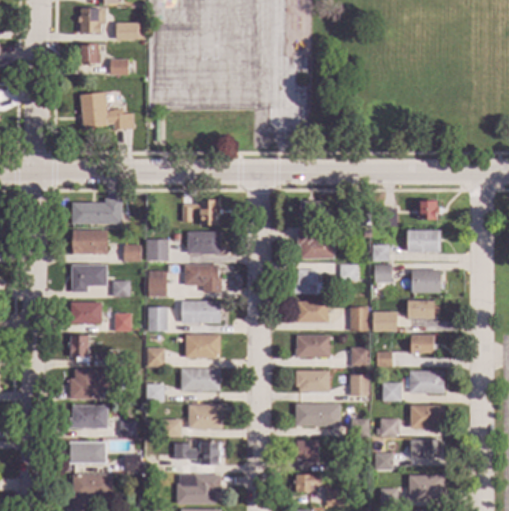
[(106,24),(102,24),(102,33),(80,32),(81,21),(79,21),(79,15),(81,15),(81,8),(106,8),(106,24)]
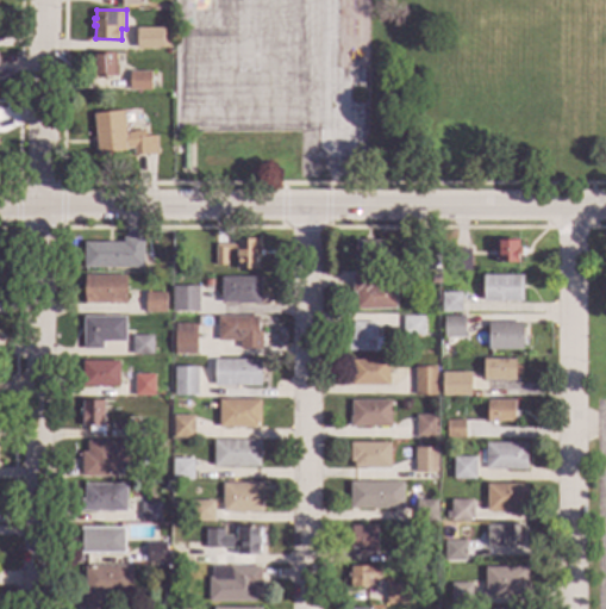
[(164,28),(174,28),(174,45),(139,47),(139,26),(164,26),(164,28)]
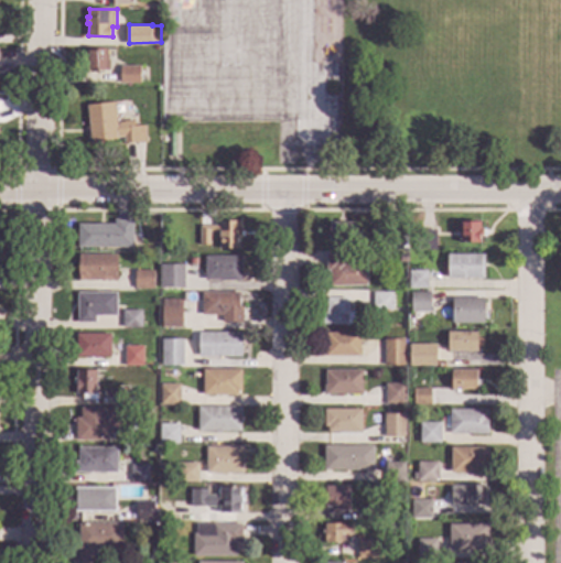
[(110,57),(111,57),(111,68),(87,68),(87,46),(110,46),(110,57)]
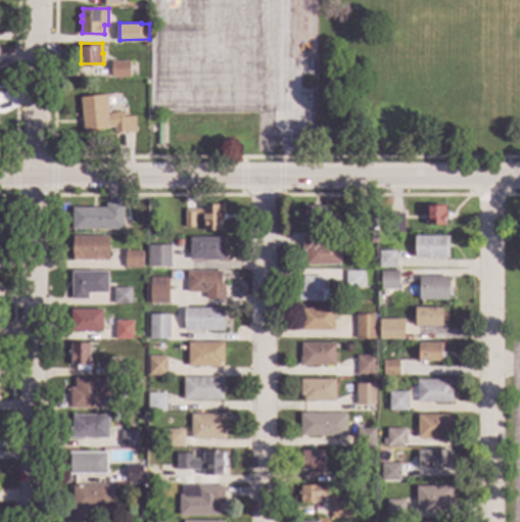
[(132,77),(112,77),(112,60),(117,60),(132,60),(132,77)]
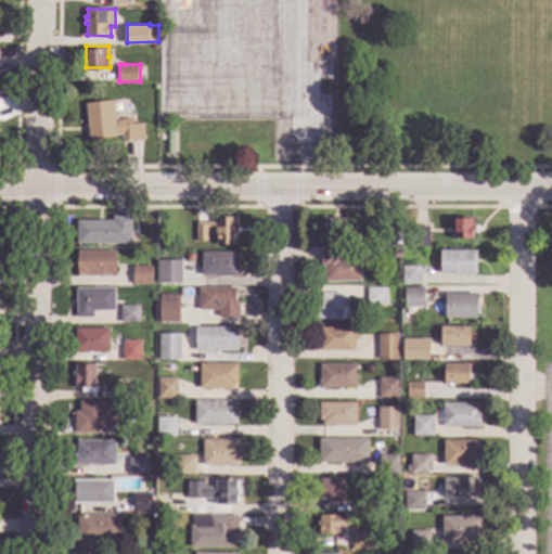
[(116,118),(133,117),(133,123),(143,121),(145,139),(124,141),(124,133),(117,133),(117,136),(91,140),(87,102),(114,99),(116,118)]
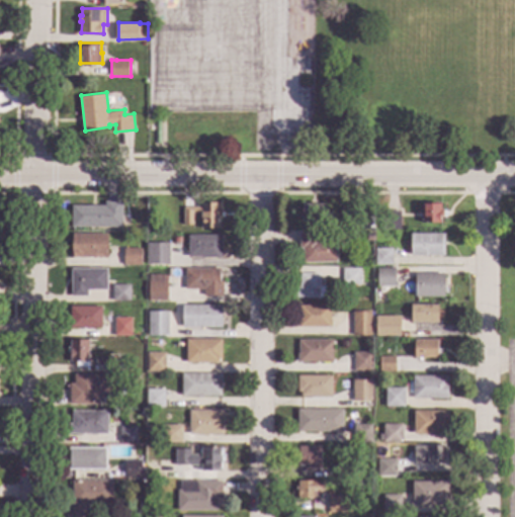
[(124,226),(73,226),(73,203),(106,204),(106,199),(124,199),(124,226)]
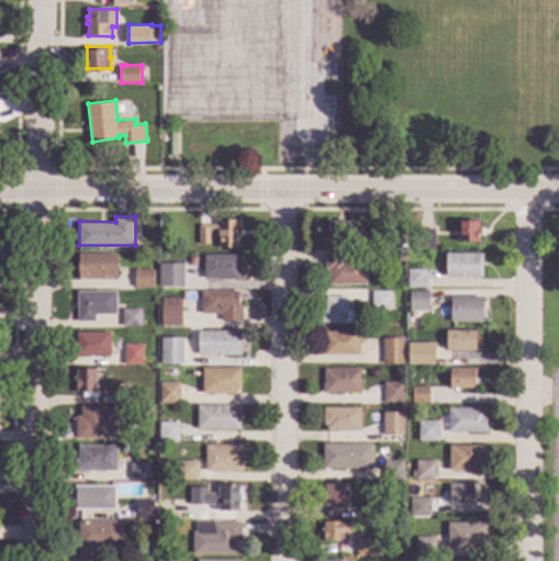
[(243,242),(241,242),(241,247),(220,246),(220,229),(212,229),(212,243),(201,243),(201,223),(220,223),(220,217),(243,219),(243,242)]
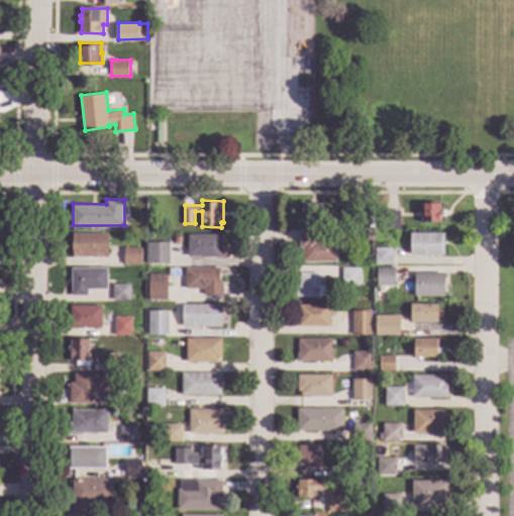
[(324,218),(320,218),(320,221),(313,221),(313,218),(303,218),(303,201),(324,201),(324,218)]
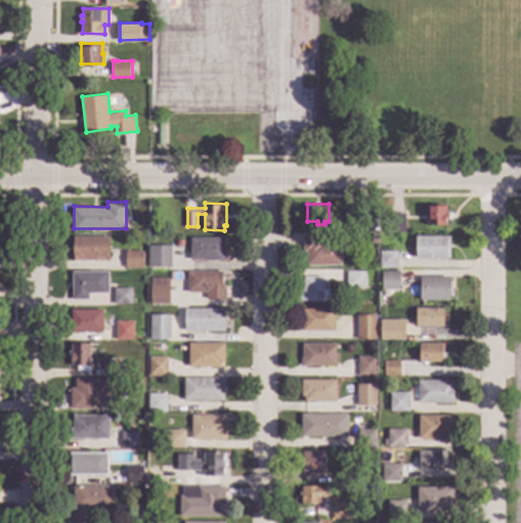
[(448,211),(449,211),(449,218),(448,218),(448,225),(428,225),(428,204),(448,204),(448,211)]
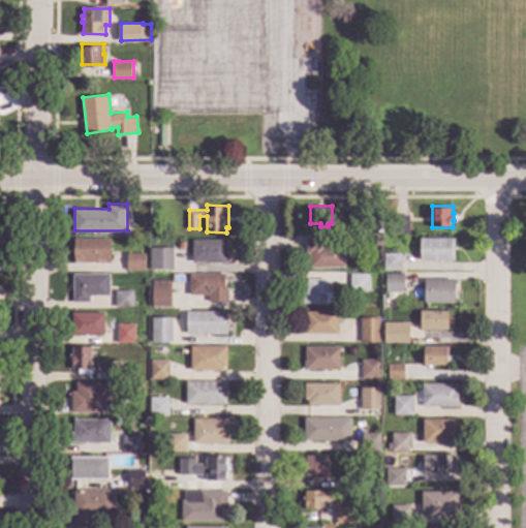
[(410,234),(391,233),(392,214),(410,214),(410,234)]
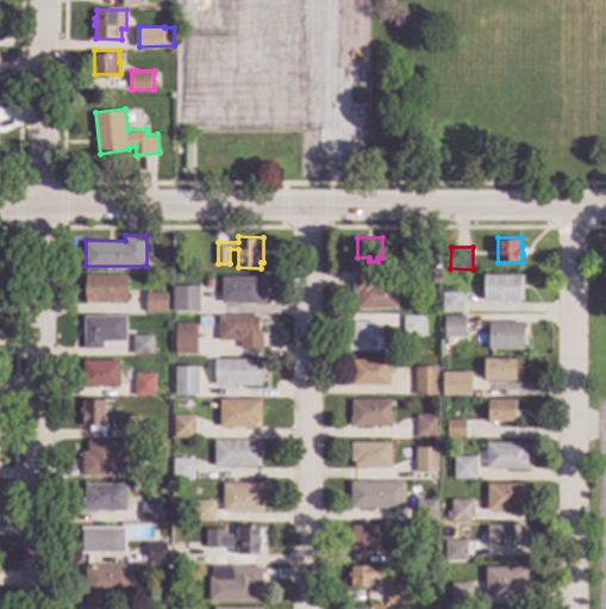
[(436,253),(441,253),(441,266),(414,266),(416,248),(436,248),(436,253)]
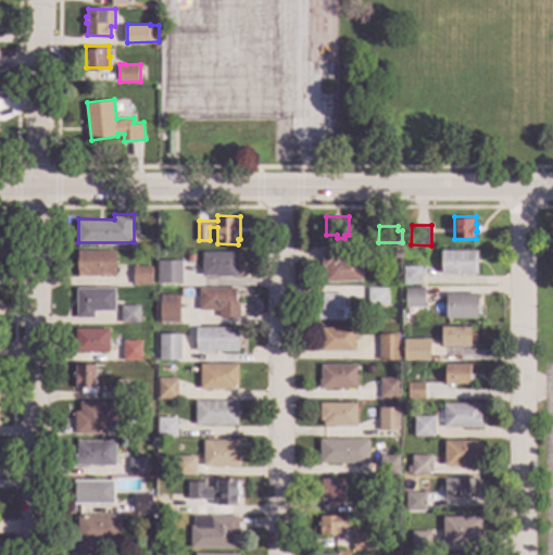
[(343,255),(364,255),(364,281),(327,281),(327,265),(324,265),(324,248),(343,248),(343,255)]
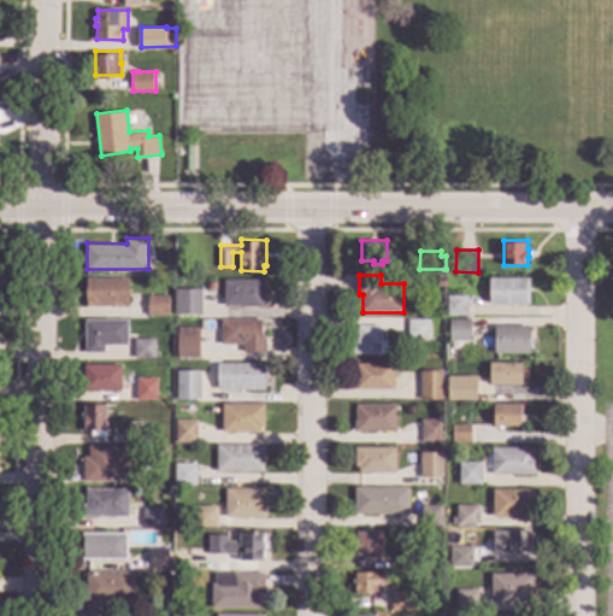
[(130,305),(87,304),(88,276),(131,277),(130,305)]
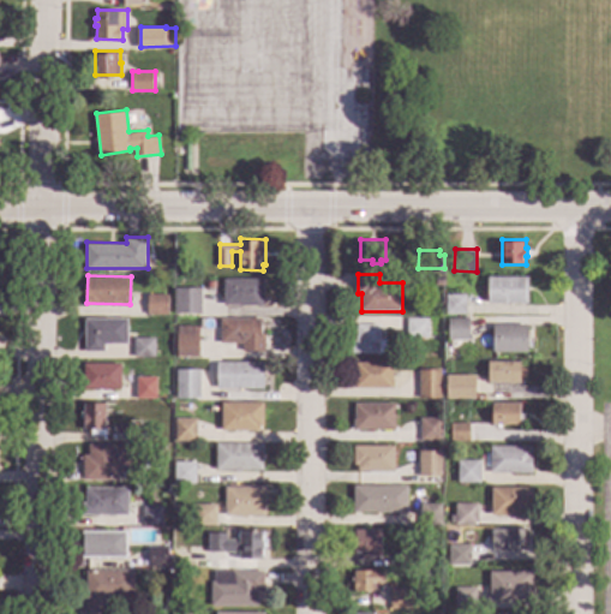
[(529,303),(489,303),(489,275),(529,275),(529,303)]
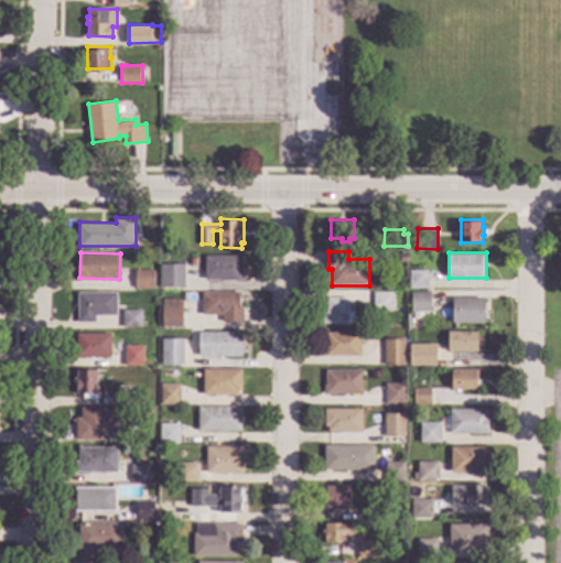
[(244,271),(245,271),(245,280),(206,279),(206,255),(244,255),(244,271)]
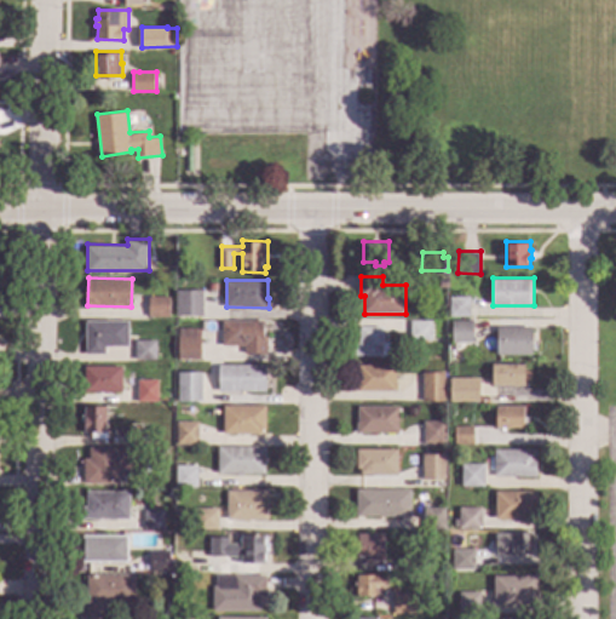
[(205,315),(179,315),(179,288),(206,288),(205,315)]
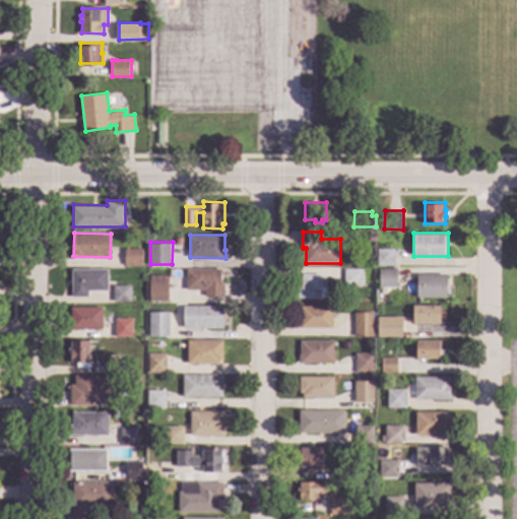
[(143,265),(125,265),(125,247),(130,247),(144,247),(143,265)]
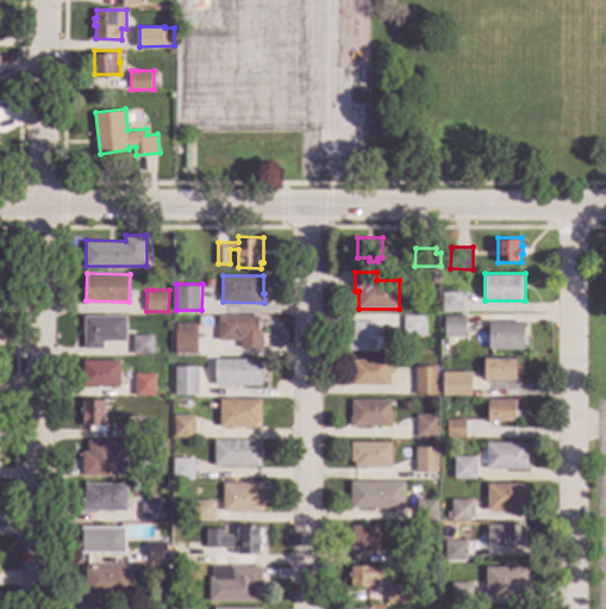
[(463,310),(444,310),(444,291),(463,291),(463,310)]
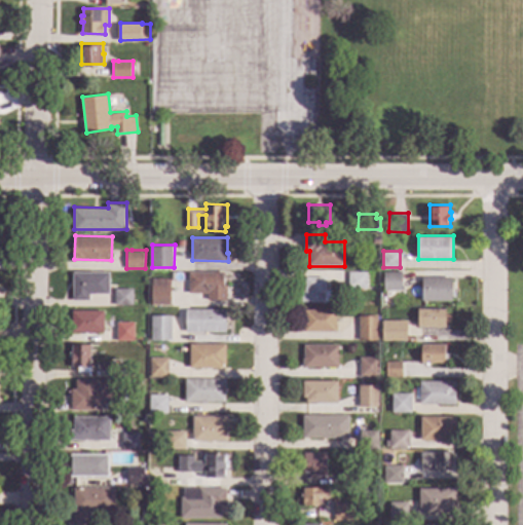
[(225,285),(228,285),(228,299),(209,299),(209,292),(189,292),(189,270),(226,271),(225,285)]
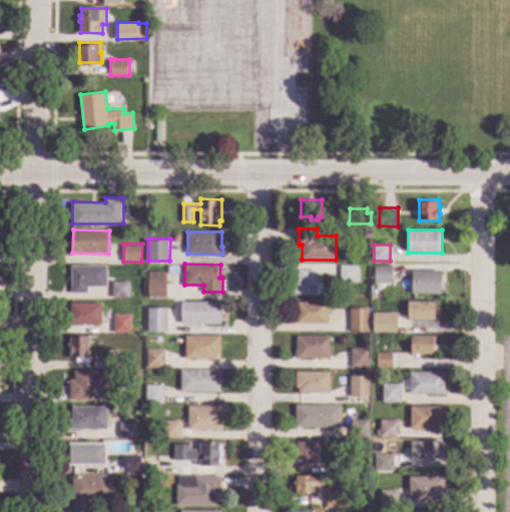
[(358,280),(340,280),(340,264),(358,264),(358,280)]
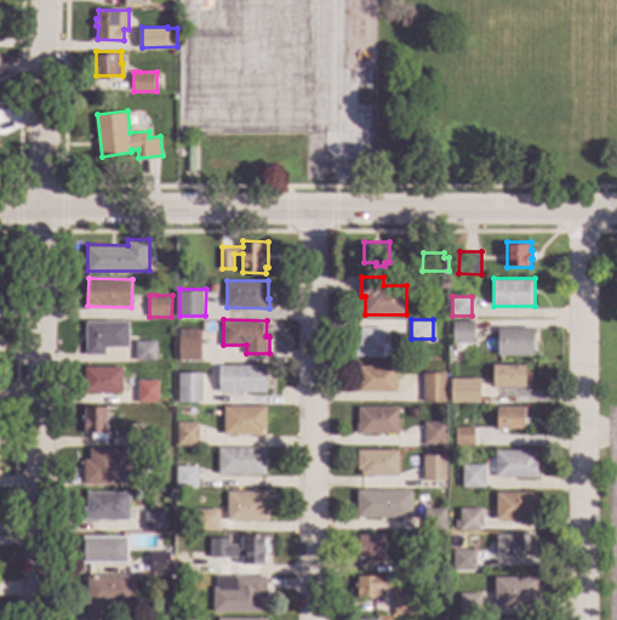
[(476,342),(453,342),(452,320),(476,319),(476,342)]
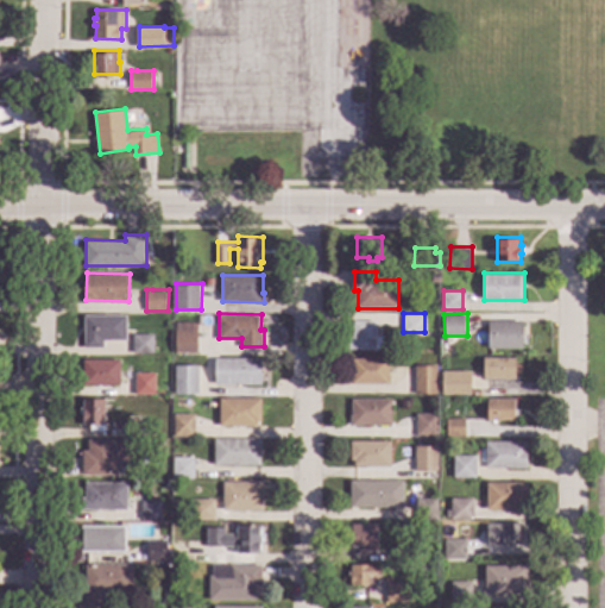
[(128,339),(105,339),(105,348),(86,348),(86,314),(128,314),(128,339)]
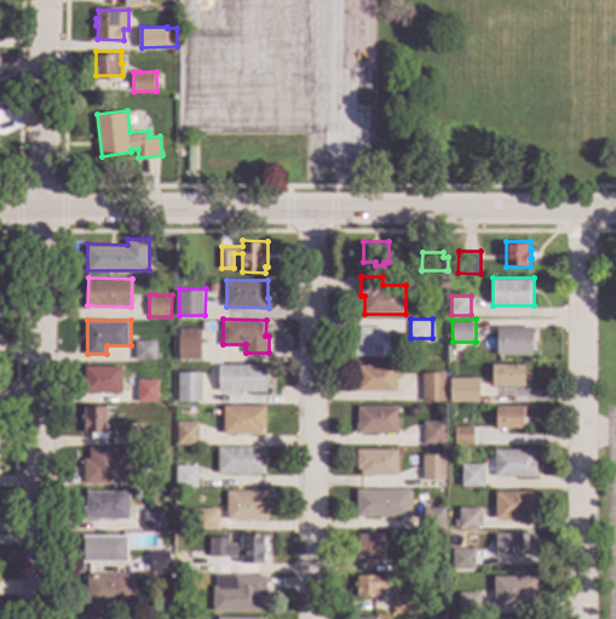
[(384,340),(391,340),(391,355),(352,355),(352,337),(361,337),(361,325),(384,325),(384,340)]
